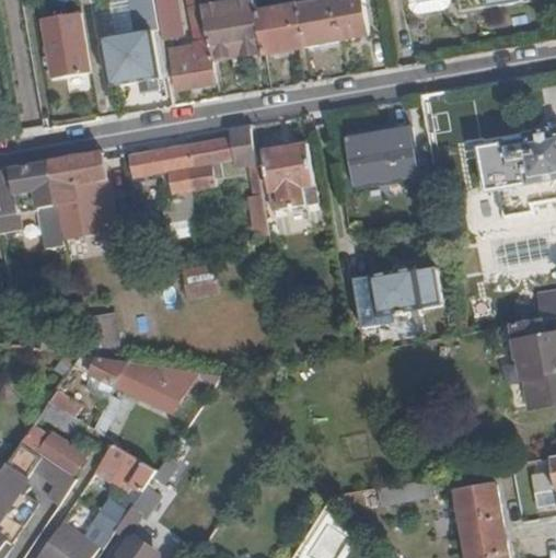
[(137,0),(143,30),(149,28),(150,31),(155,30),(150,1),(150,0),(137,0)]
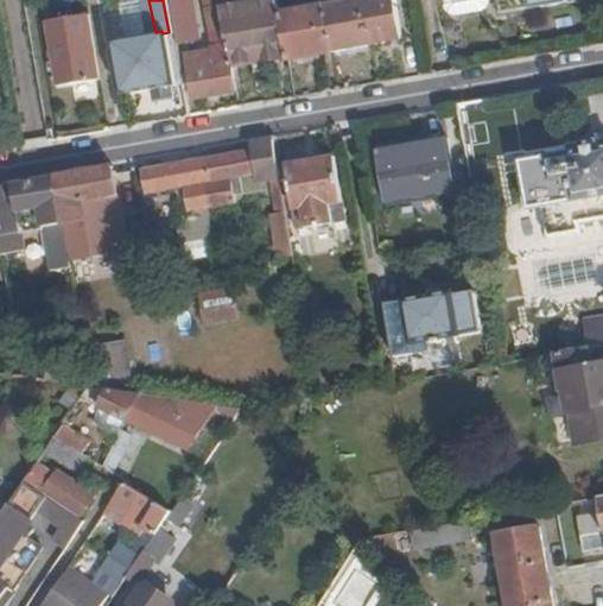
[(167,0),(163,1),(169,32),(170,40),(191,37),(183,0),(167,0)]
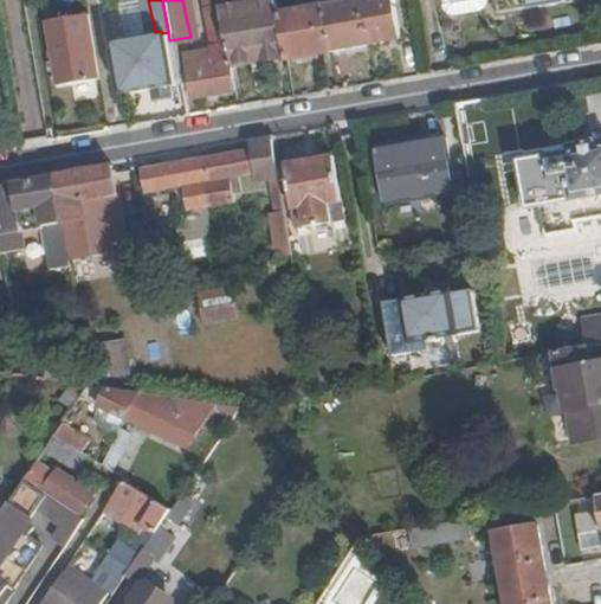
[(213,0),(214,6),(227,64),(244,60),(246,71),(260,69),(258,58),(280,53),(272,12),(270,0),(213,0)]
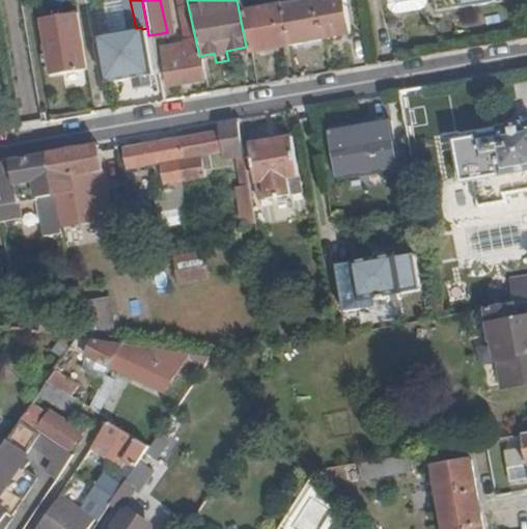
[(297,0),(239,10),(246,47),(247,51),(348,32),(341,0),(297,0)]
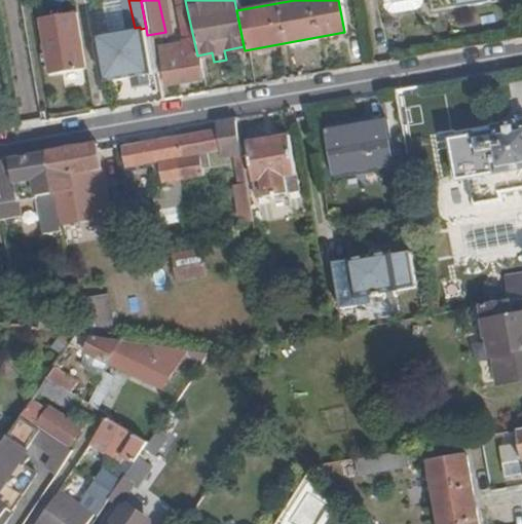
[(383,0),(385,13),(421,8),(419,0),(383,0)]
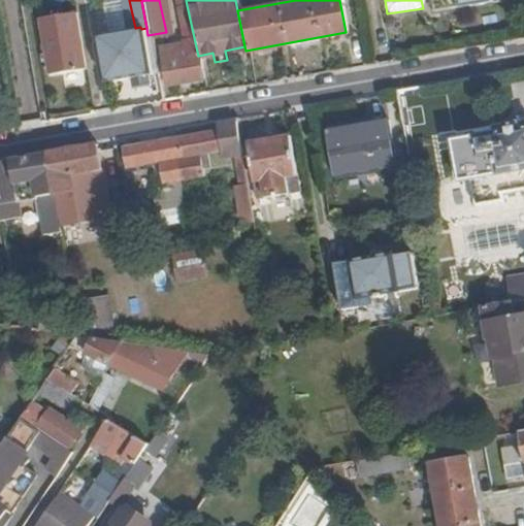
[(432,0),(435,11),(492,1),(492,0),(432,0)]
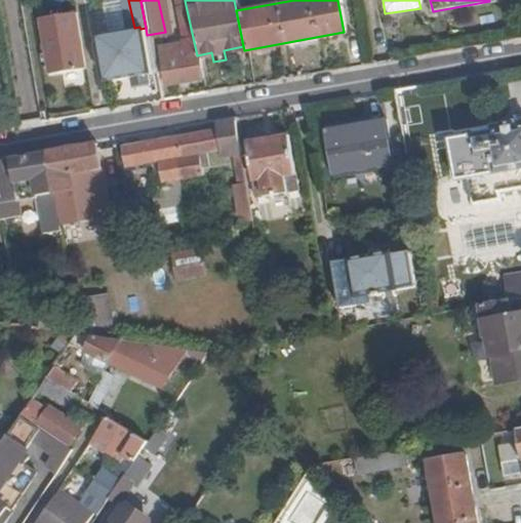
[(197,55),(186,5),(174,7),(182,41),(157,46),(163,84),(201,77),(197,55)]
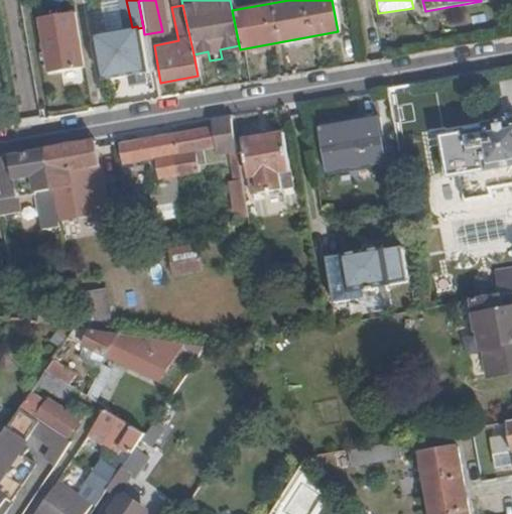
[(72,10),(35,15),(46,70),(80,65),(72,10)]
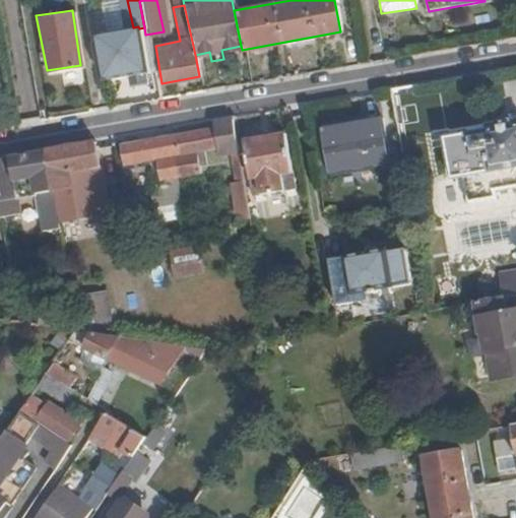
[(139,28),(138,26),(133,27),(94,35),(102,78),(146,70),(139,28)]
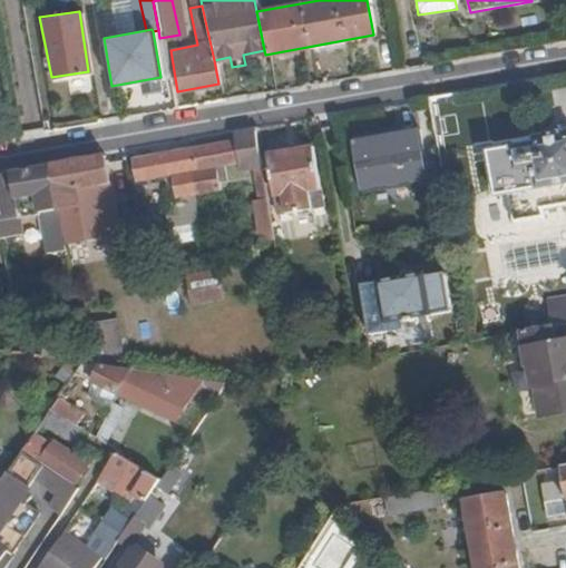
[(361,189),(427,178),(418,127),(352,138),(361,189)]
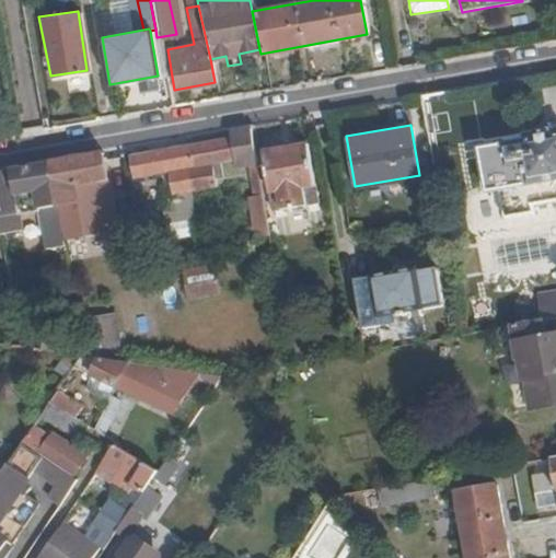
[(231,137),(185,146),(188,169),(184,170),(187,193),(212,188),(210,164),(234,160),(236,165),(246,164),(252,196),(246,198),(254,239),(267,235),(248,130),(231,132),(231,137)]
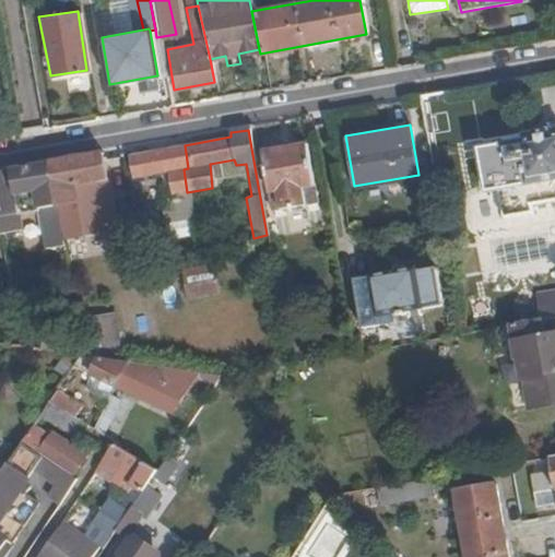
[(535,139),(496,146),(504,189),(495,191),(499,217),(528,212),(527,205),(554,200),(554,135),(550,137),(548,132),(534,134),(535,139)]
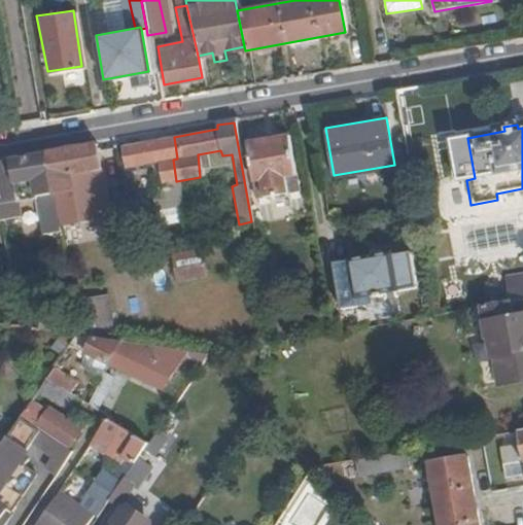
[(160,216),(182,213),(176,181),(173,160),(177,159),(174,137),(120,146),(125,168),(158,162),(163,188),(157,197),(160,216)]
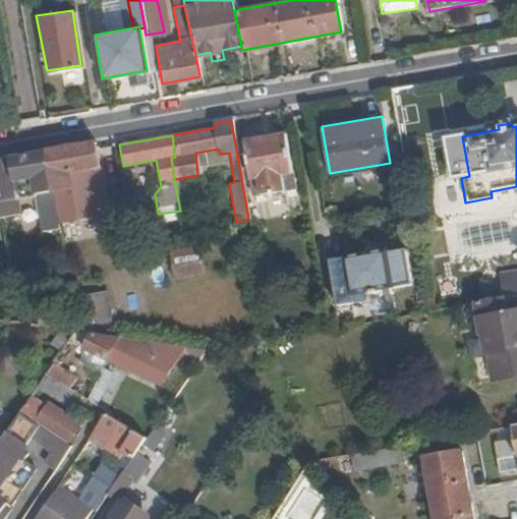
[(261,195),(276,193),(274,177),(292,175),(286,135),(244,142),(250,182),(259,180),(261,195)]
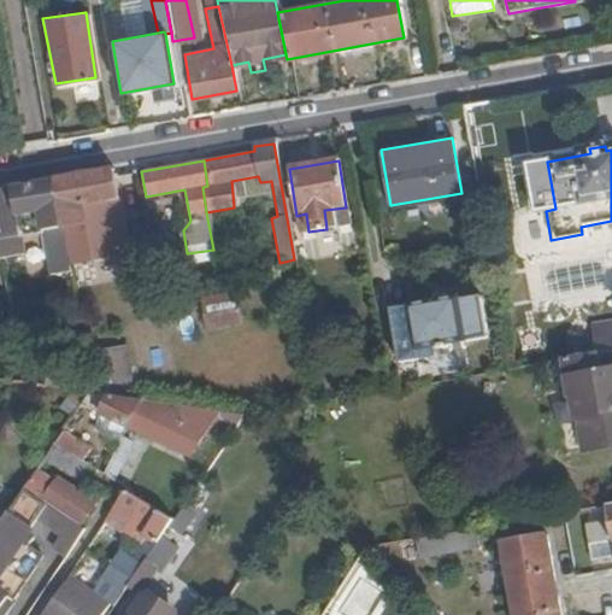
[(116,199),(110,168),(51,179),(59,228),(62,240),(81,238),(78,224),(83,223),(81,206),(116,199)]
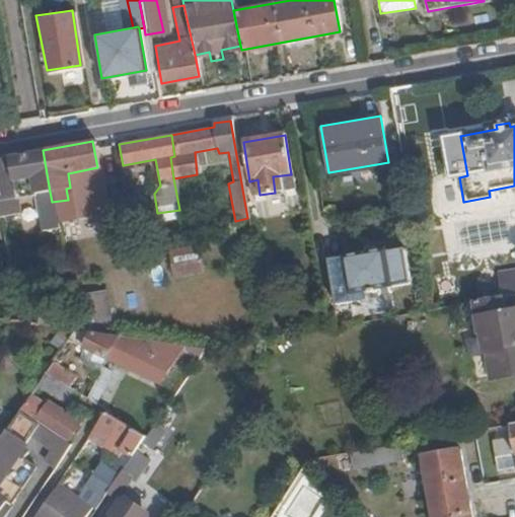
[(50,192),(43,150),(14,155),(17,166),(1,168),(4,181),(10,180),(11,182),(31,180),(33,194),(35,194),(50,192)]
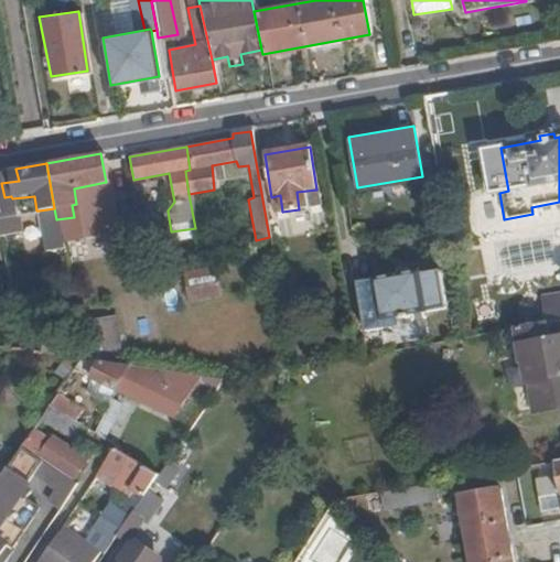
[(15,169),(0,172),(0,177),(1,183),(19,181),(15,169)]
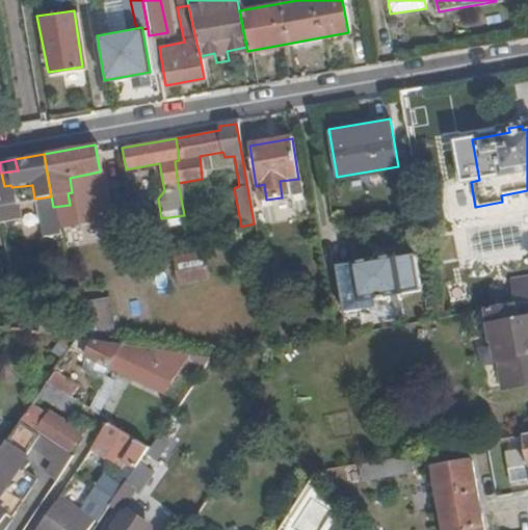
[(48,266),(63,264),(53,207),(51,196),(36,199),(48,266)]
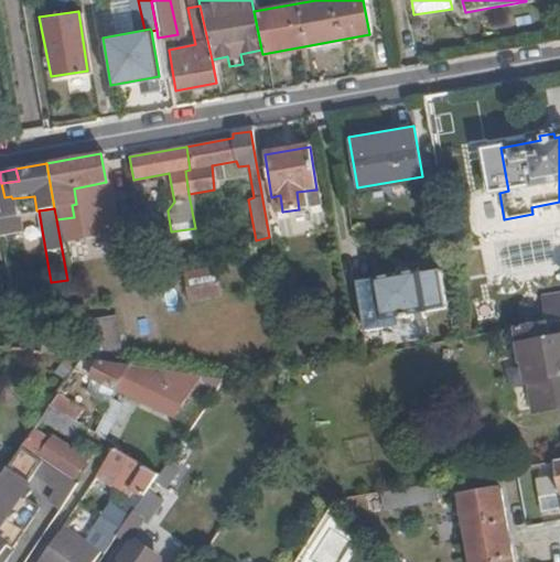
[(378,316),(442,305),(437,272),(419,274),(419,271),(372,279),(378,316)]
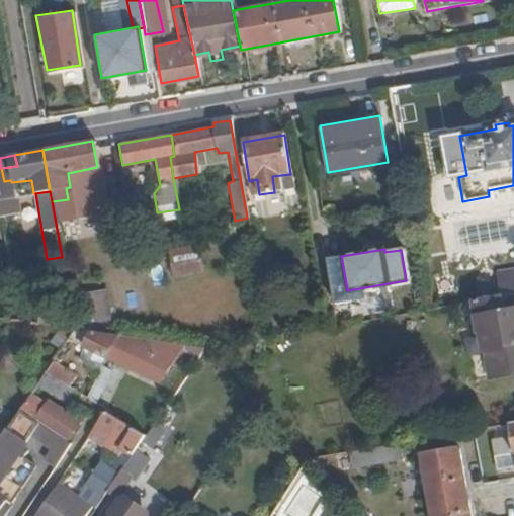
[(169,252),(172,276),(200,273),(197,253),(177,256),(175,251),(169,252)]
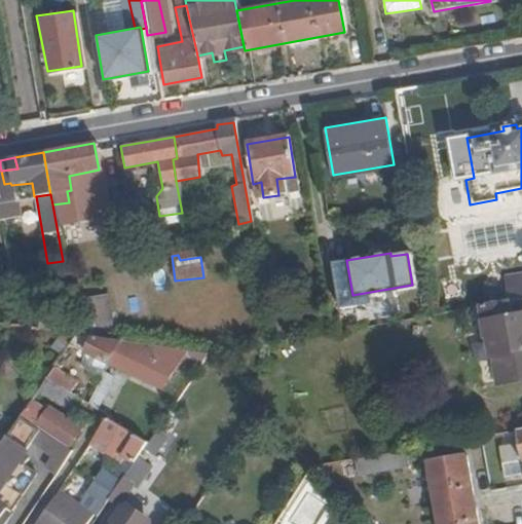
[(283,255),(258,260),(260,273),(276,271),(277,278),(287,276),(283,255)]
